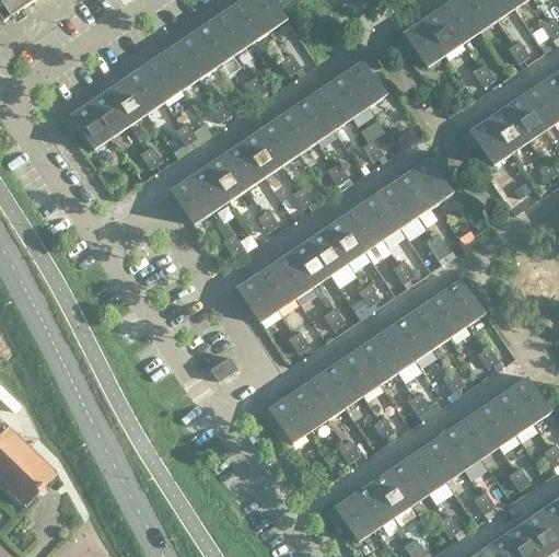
[(0,18),(2,21),(33,0),(0,0),(0,18)]
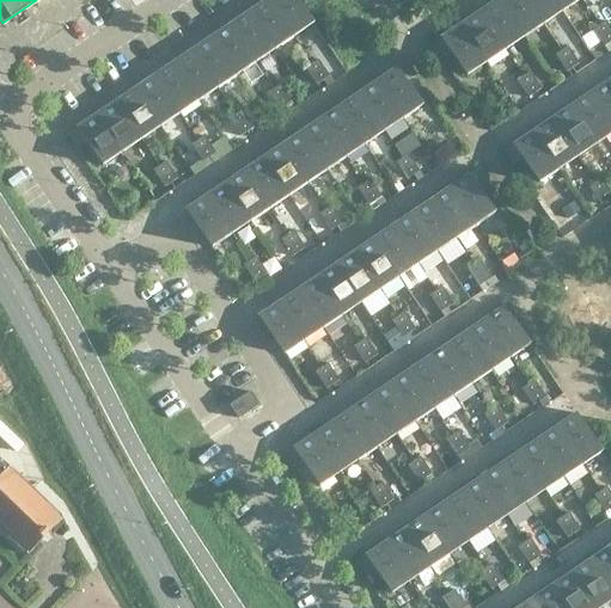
[(293,35),(269,0),(262,0),(249,10),(274,47),(293,35)]
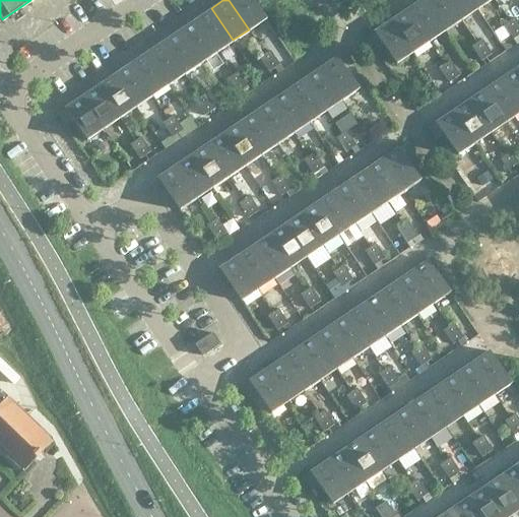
[(265,17),(253,0),(229,0),(249,29),(265,17)]
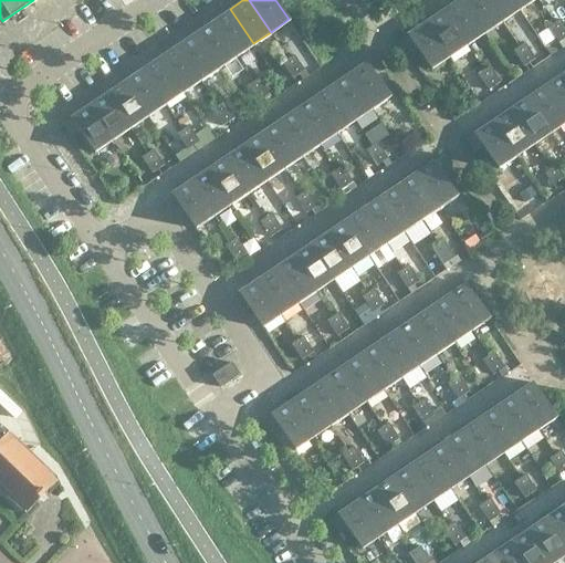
[(484,32),(462,0),(456,0),(443,9),(467,43),(484,32)]
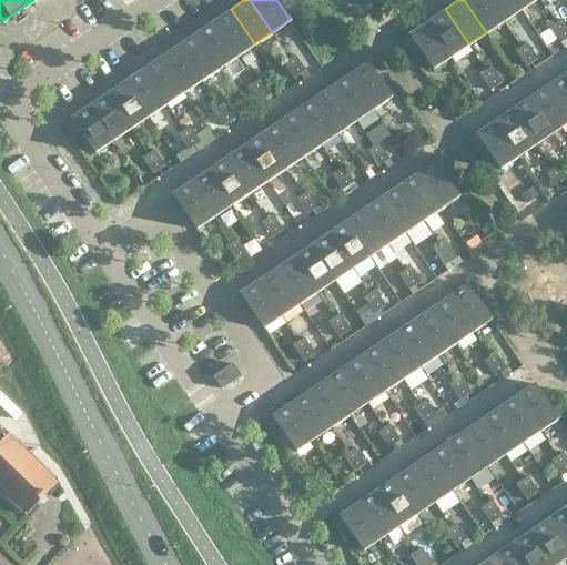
[(504,20),(489,0),(464,0),(486,32),(504,20)]
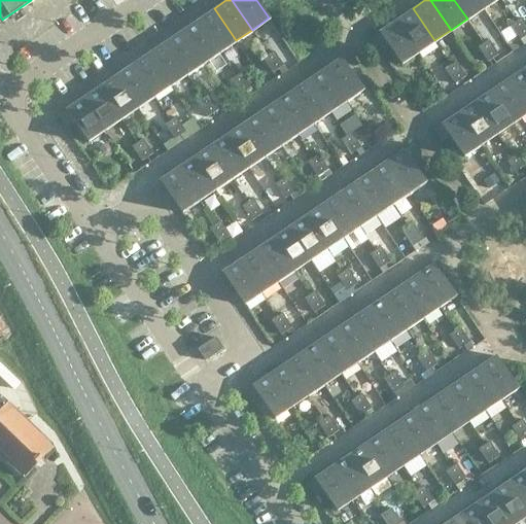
[(484,7),(478,0),(454,0),(467,19),(484,7)]
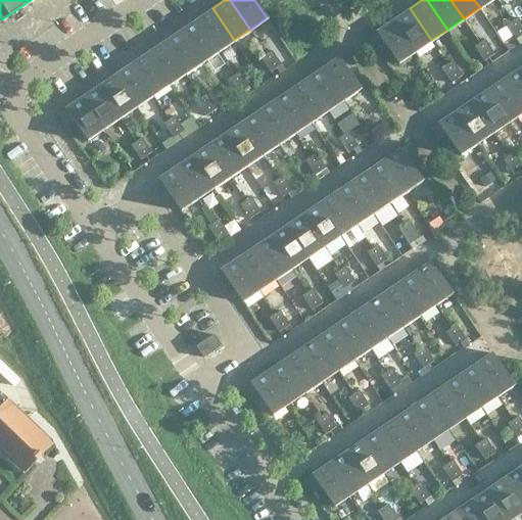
[(234,40),(212,8),(196,18),(218,51),(234,40)]
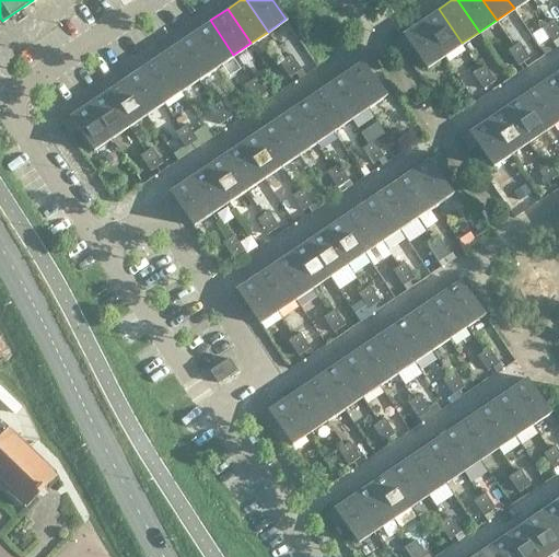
[(462,43),(439,9),(421,20),(444,55),(462,43)]
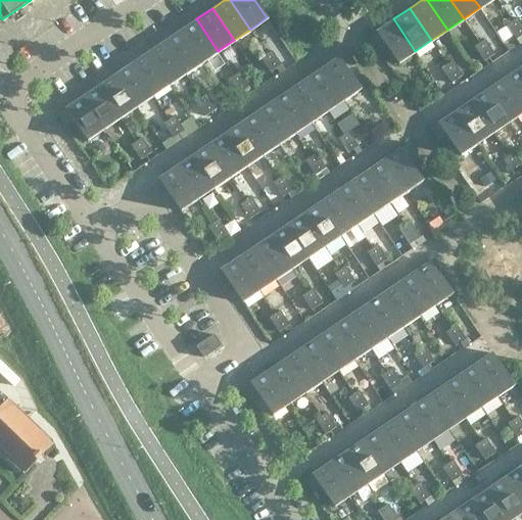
[(511,30),(521,22),(517,15),(506,22),(511,30)]
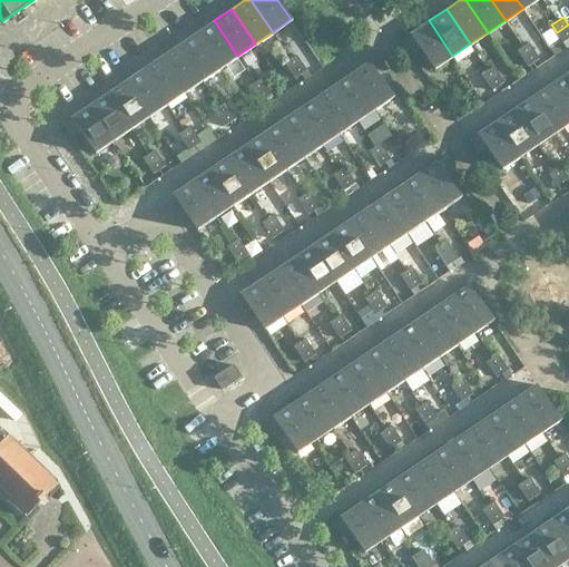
[(237,56),(214,20),(196,32),(219,68),(237,56)]
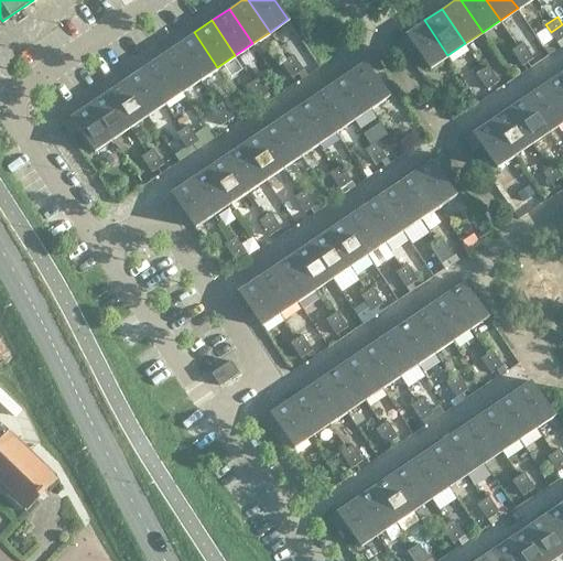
[(447,55),(424,20),(397,39),(405,52),(414,46),(429,67),(447,55)]
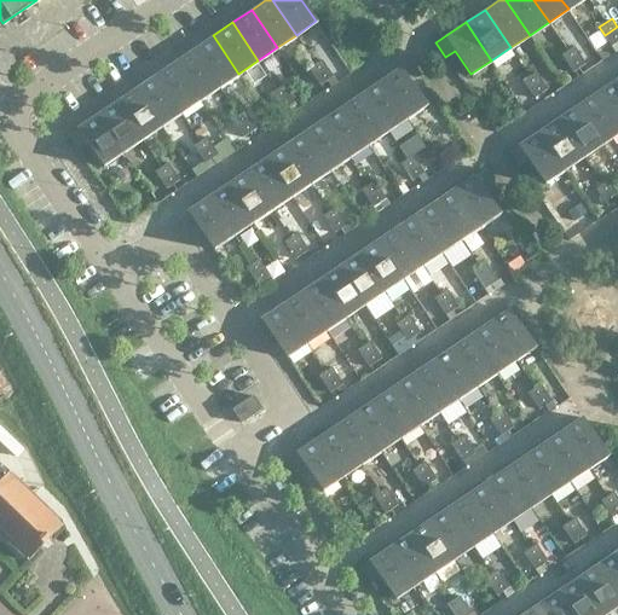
[(611,44),(617,39),(617,28),(617,27),(605,35),(611,44)]
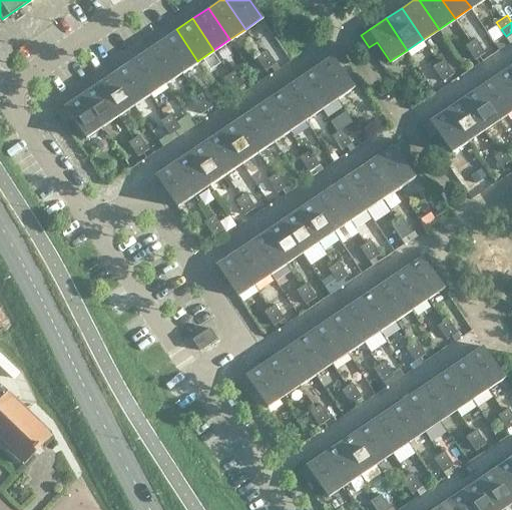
[(197,61),(176,29),(160,40),(181,72),(197,61)]
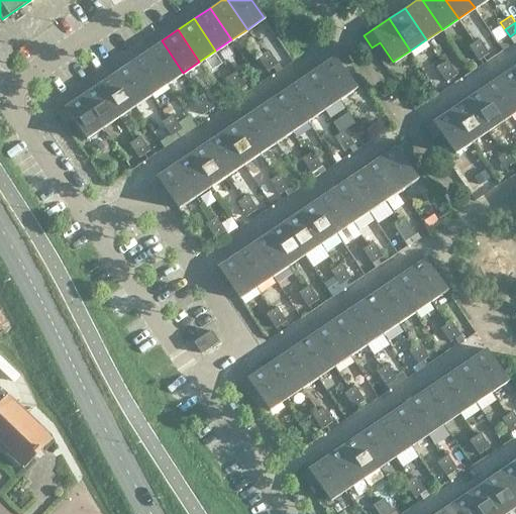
[(473,52),(484,44),(479,36),(468,44),(473,52)]
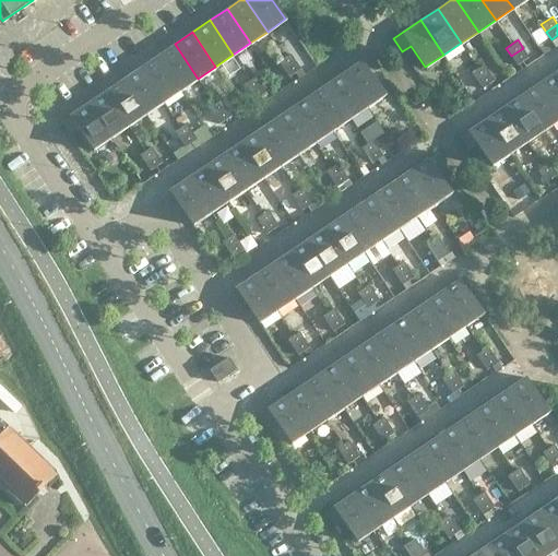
[(198,79),(175,44),(157,56),(180,90),(198,79)]
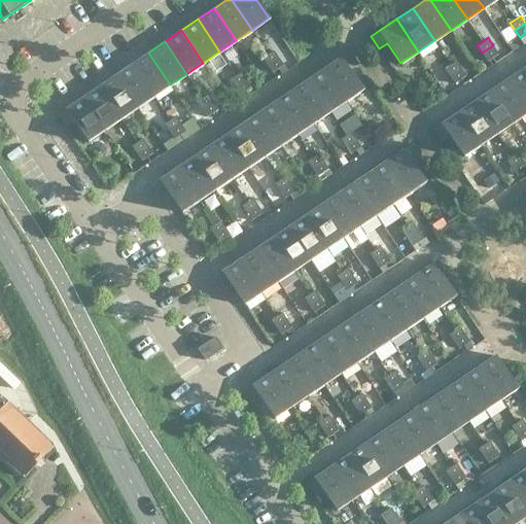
[(487,60),(497,53),(493,45),(482,53),(487,60)]
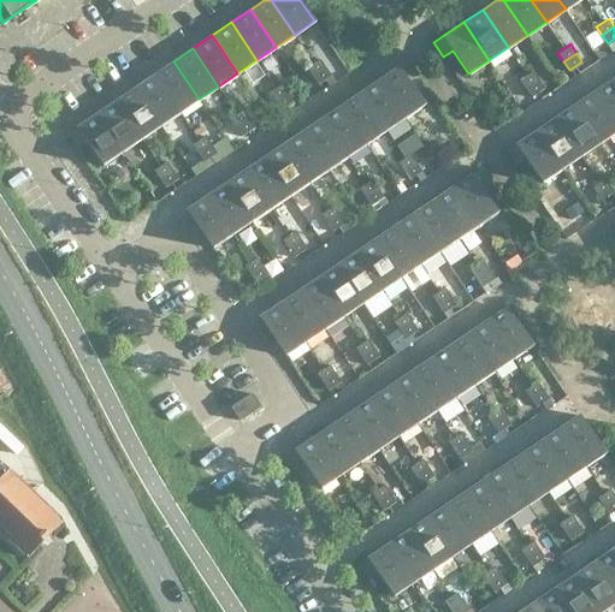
[(312,73),(325,65),(319,57),(306,65),(312,73)]
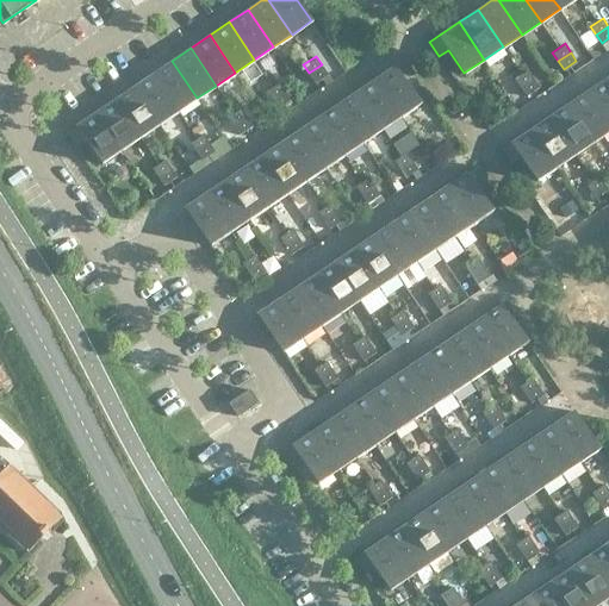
[(420,102),(404,79),(414,73),(404,58),(376,79),(401,116),(420,102)]
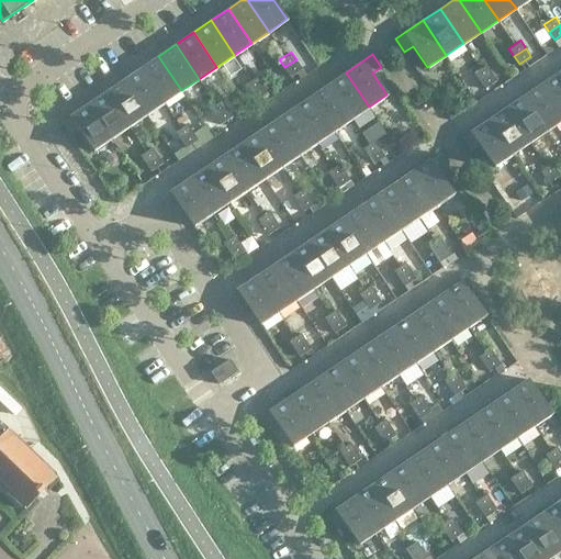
[(181,90),(158,56),(141,67),(164,102),(181,90)]
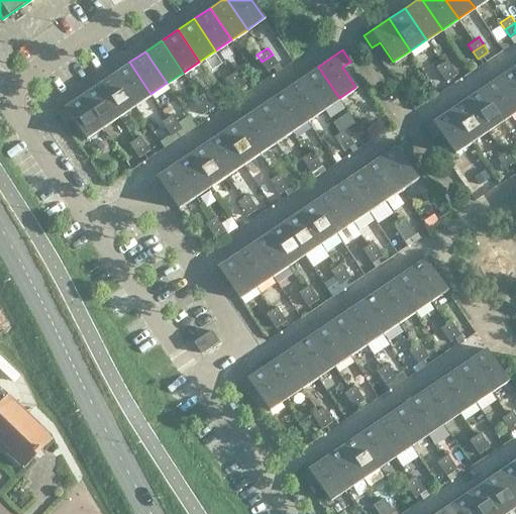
[(267,70),(278,62),(273,55),(262,62),(267,70)]
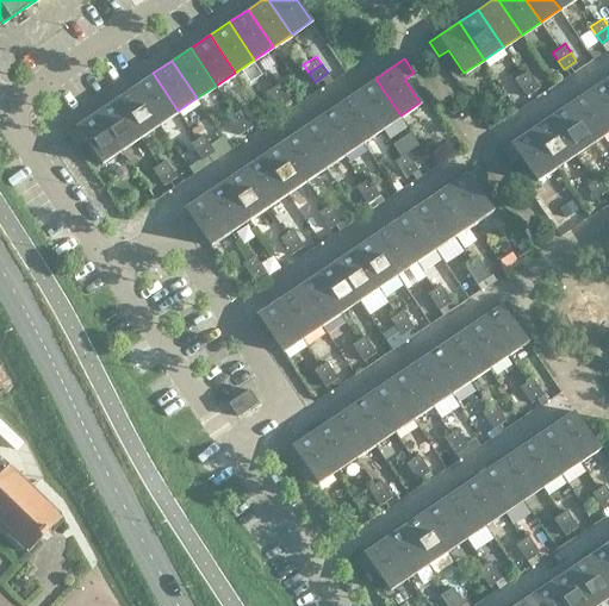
[(520,86),(533,77),(527,69),(514,77),(520,86)]
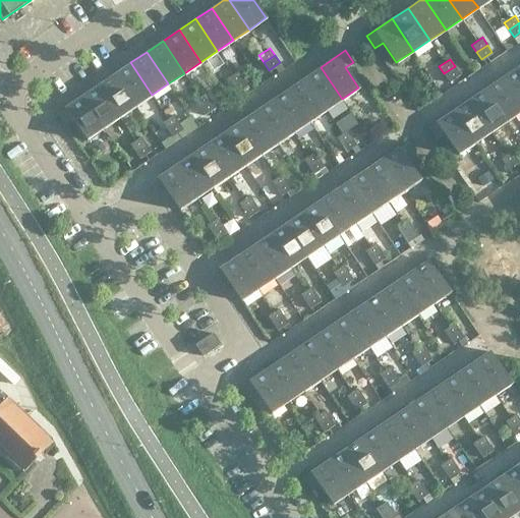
[(152,95),(130,62),(114,73),(136,106),(152,95)]
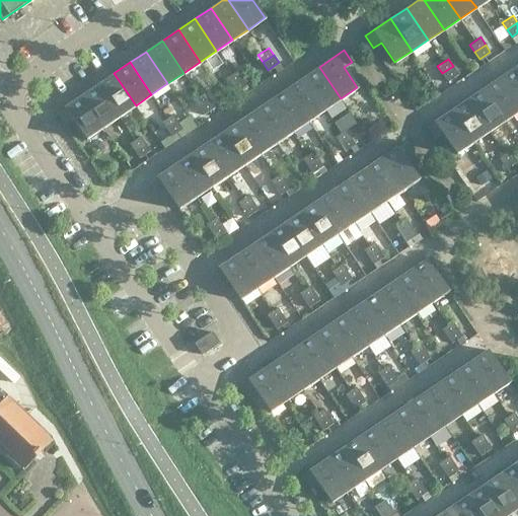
[(447,80),(457,73),(453,66),(442,73),(447,80)]
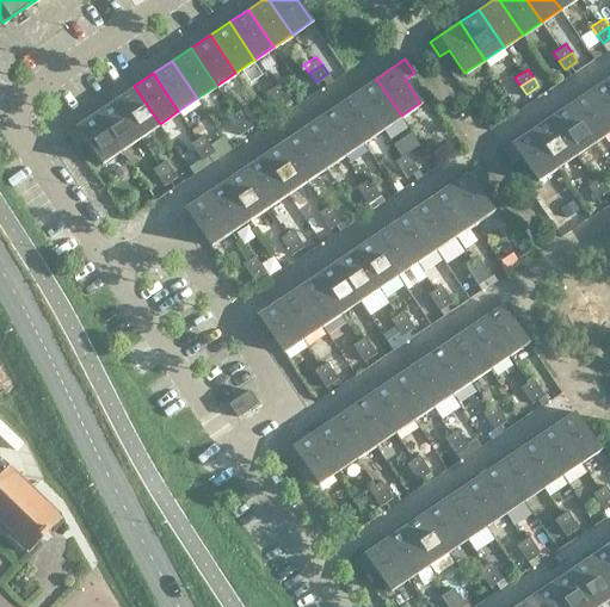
[(609,81),(607,78),(589,91),(609,123),(609,81)]
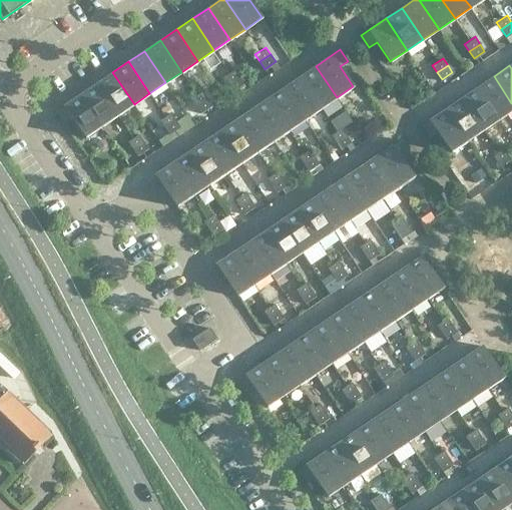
[(337,97),(316,66),(300,76),(321,108),(337,97)]
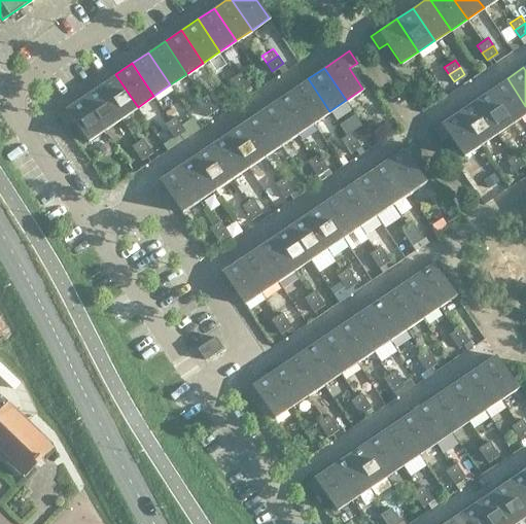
[(234,85),(245,78),(240,71),(230,78),(234,85)]
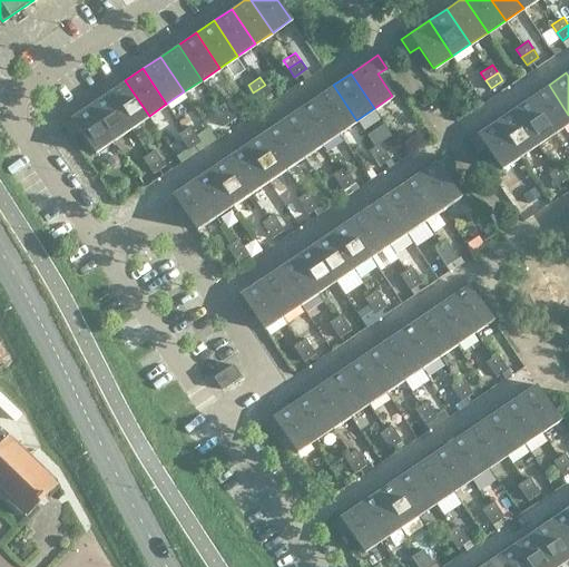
[(149,116),(125,80),(107,93),(131,128),(149,116)]
